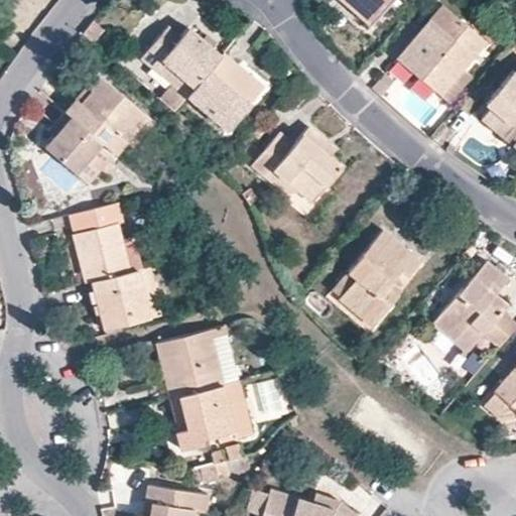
[(343,0),(370,22),(389,0),(343,0)]
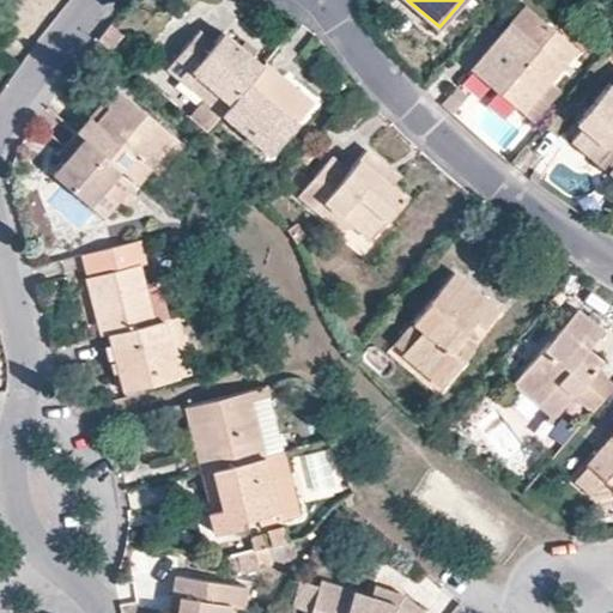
[(526,6),(472,68),(530,117),(556,87),(548,80),(575,48),(526,6)]
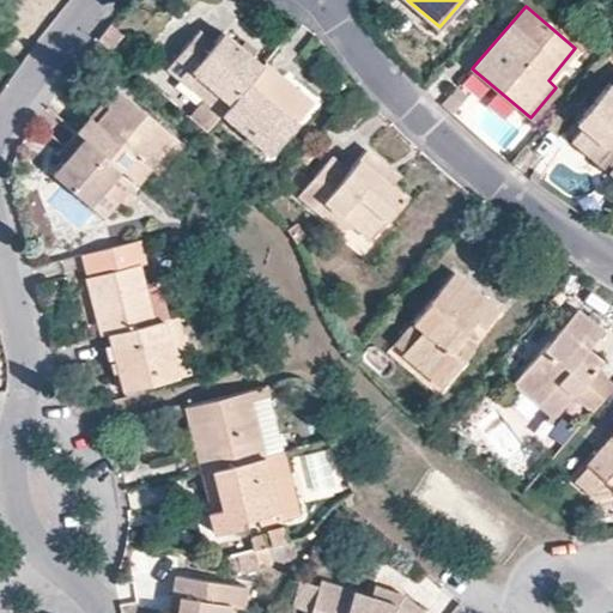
[(109,53),(123,35),(110,24),(96,42),(109,53)]
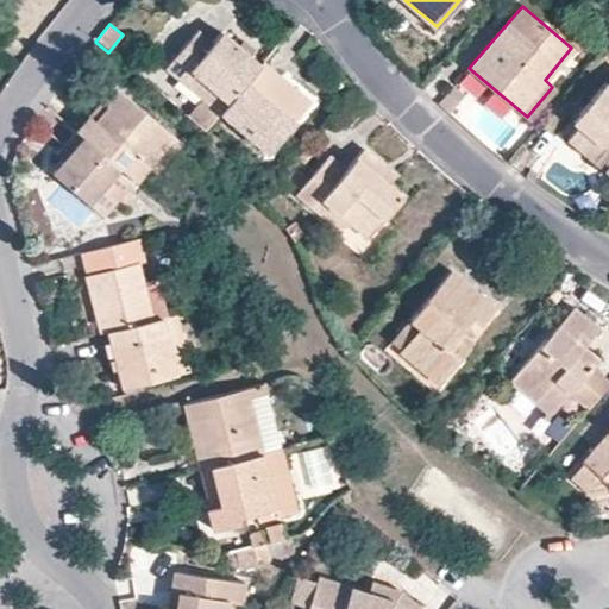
[(165,68),(220,114),(261,66),(220,32),(208,45),(194,32),(165,68)]
